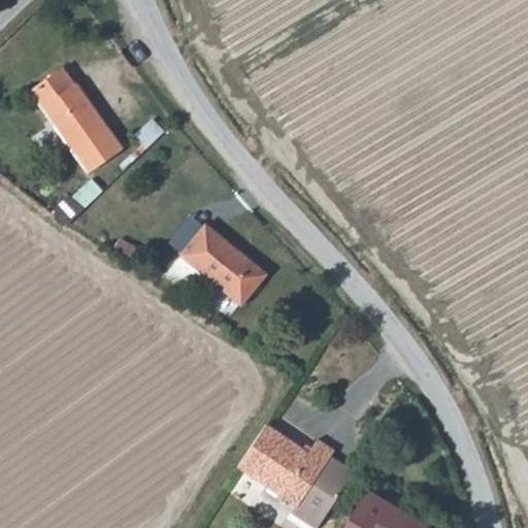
[(30,91),(85,171),(121,146),(78,85),(75,86),(64,68),(30,91)]
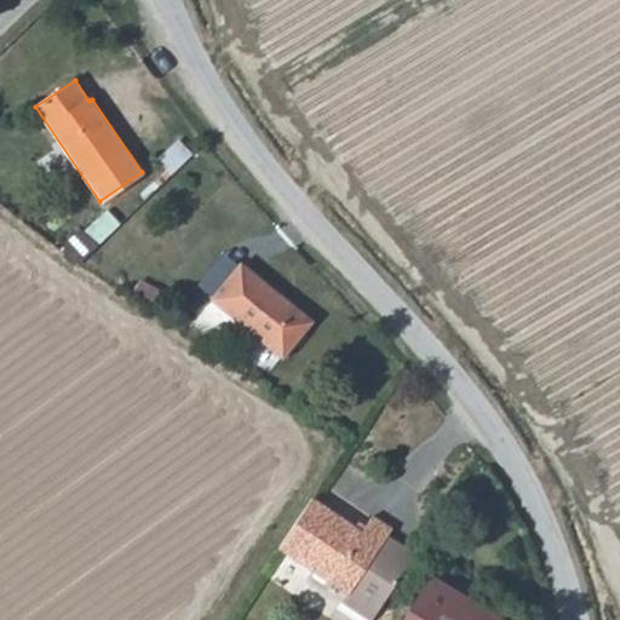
[(206,303),(280,361),(311,321),(239,264),(206,303)]
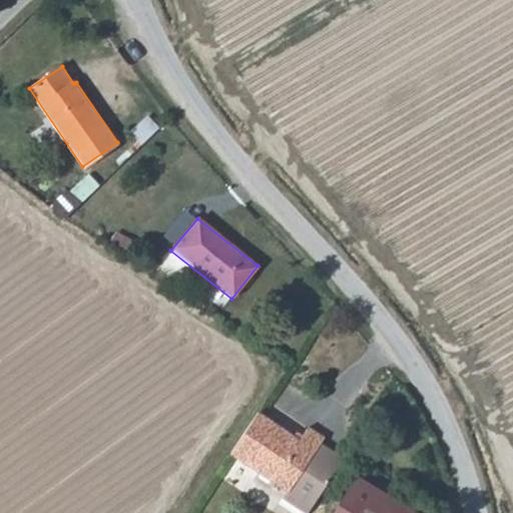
[(213,448),(228,457),(257,415),(242,405),(213,448)]
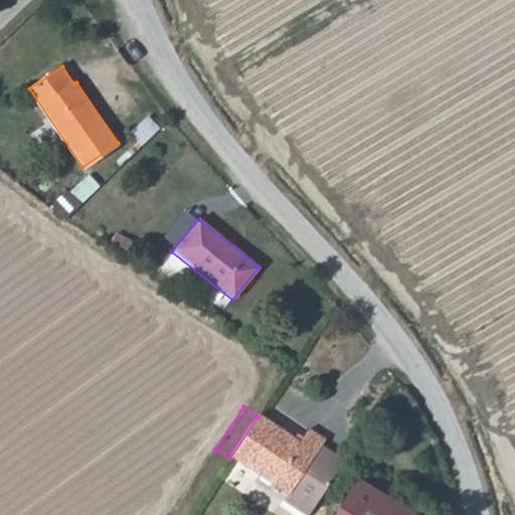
[(268,492),(294,509),(330,454),(308,440),(312,434),(295,422),(287,436),(258,416),(229,459),(271,487),(268,492)]
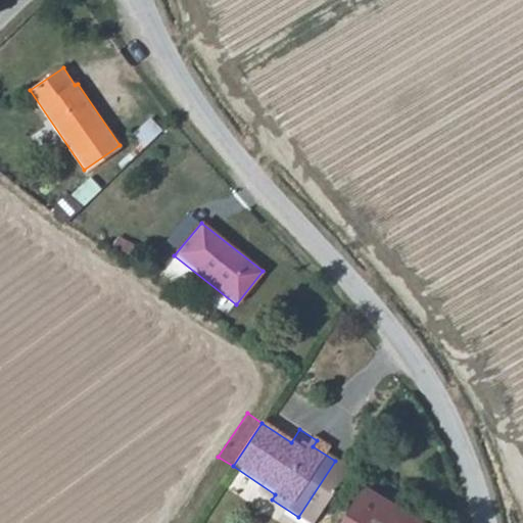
[(424,522),(367,485),(340,522),(424,522)]
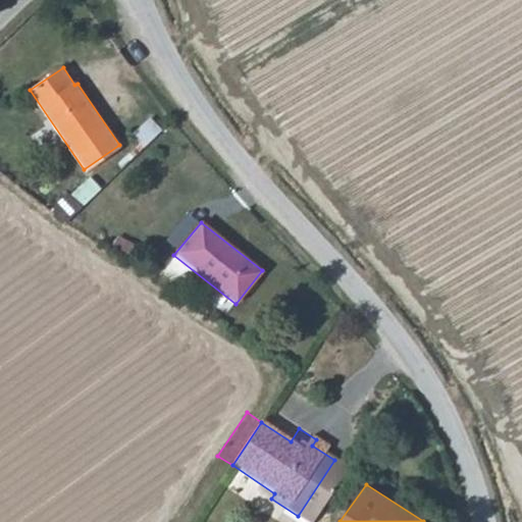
All buildings are outlined.
